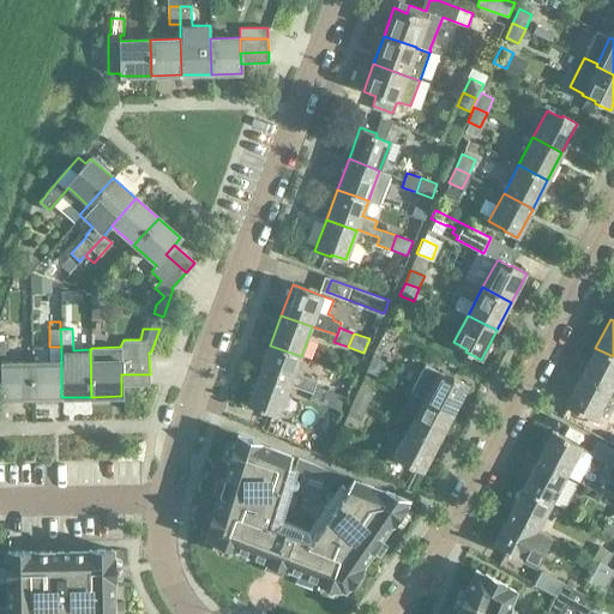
[(259,374),(289,386),(311,393),(313,385),(314,381),(294,374),(301,356),(270,345),(259,374)]
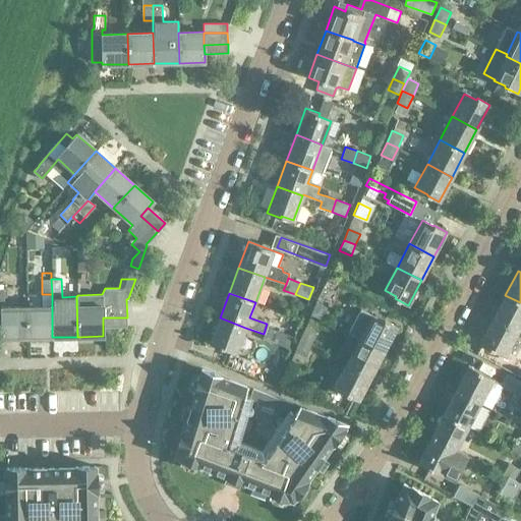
[(520,302),(505,295),(493,319),(517,332),(520,323),(520,302)]
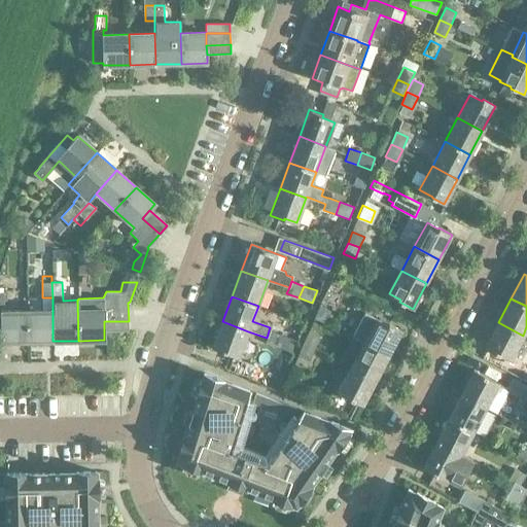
[(315,317),(326,322),(331,311),(320,306),(315,317)]
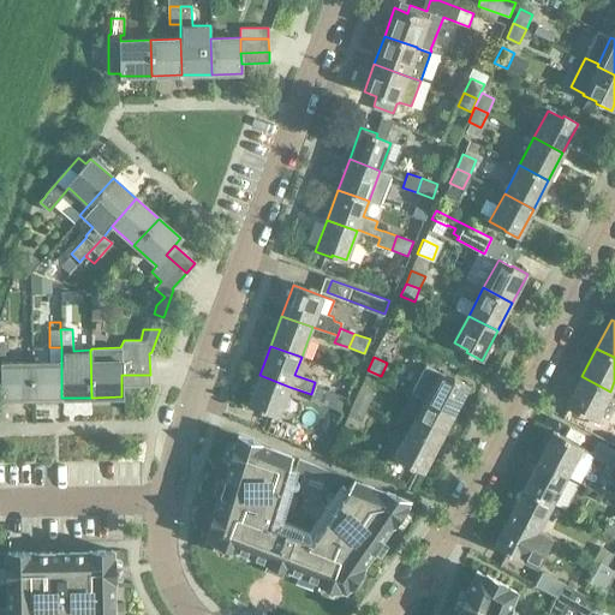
[(31,364),(31,399),(61,398),(61,363),(31,364)]
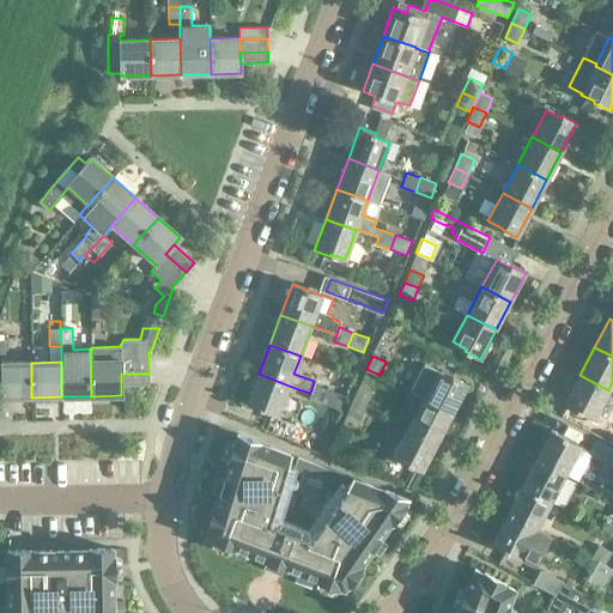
[(31,398),(31,363),(1,363),(1,398),(31,398)]
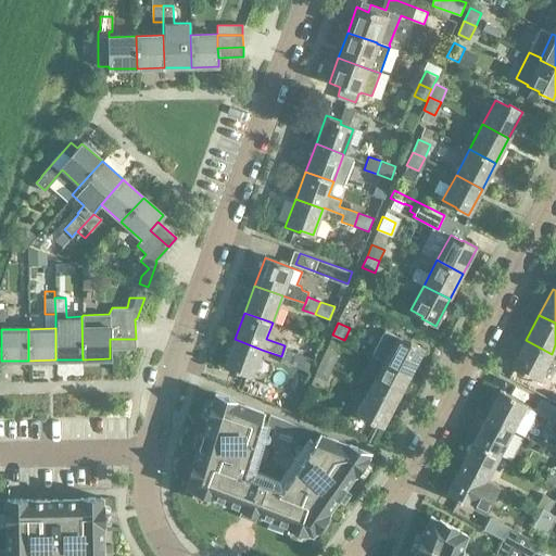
[(382,361),(409,375),(424,348),(409,341),(409,342),(386,330),(373,355),(382,361)]
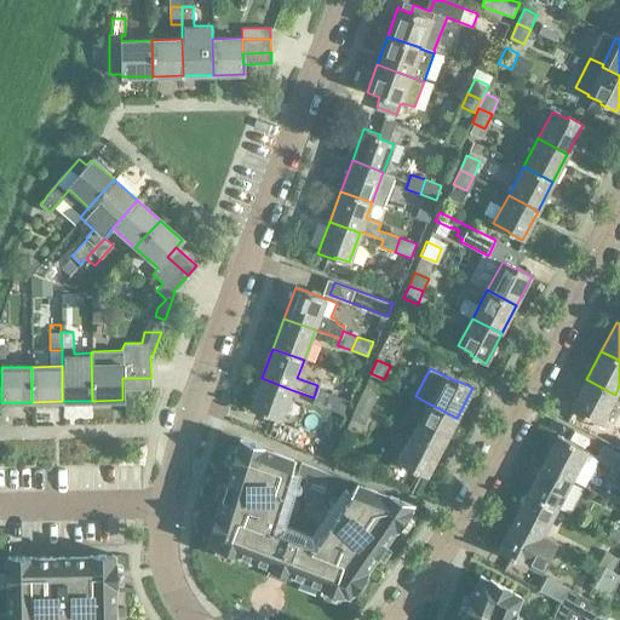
[(122,378),(122,390),(151,390),(151,378),(122,378)]
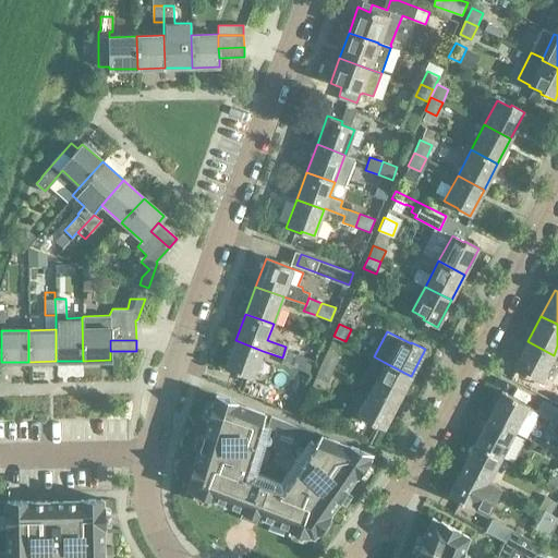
[(263,351),(235,340),(225,368),(239,374),(240,372),(253,377),(263,351)]
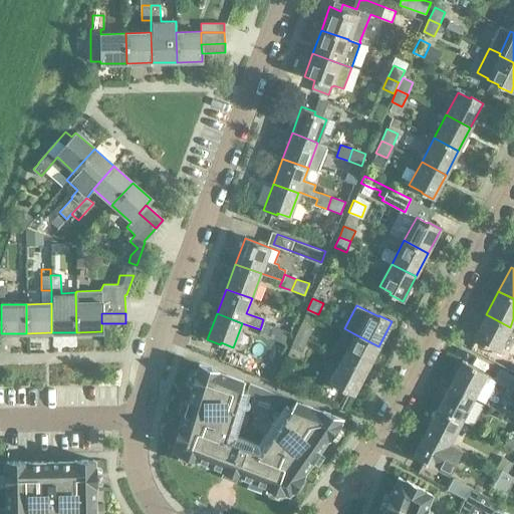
[(510,327),(486,314),(473,338),(486,345),(481,354),(492,360),(510,327)]
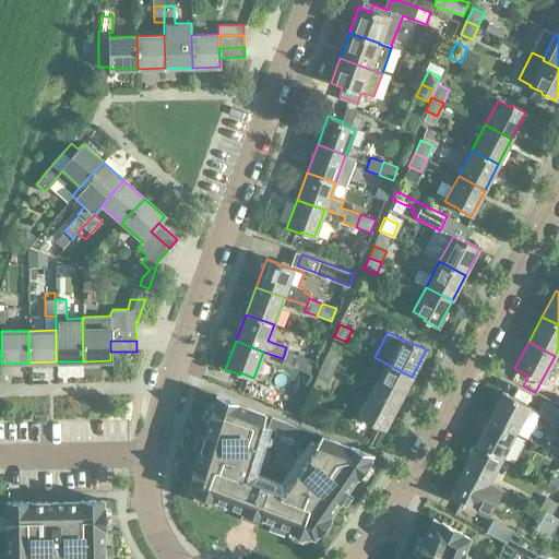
[(285,351),(283,358),(281,364),(294,368),(298,355),(285,351)]
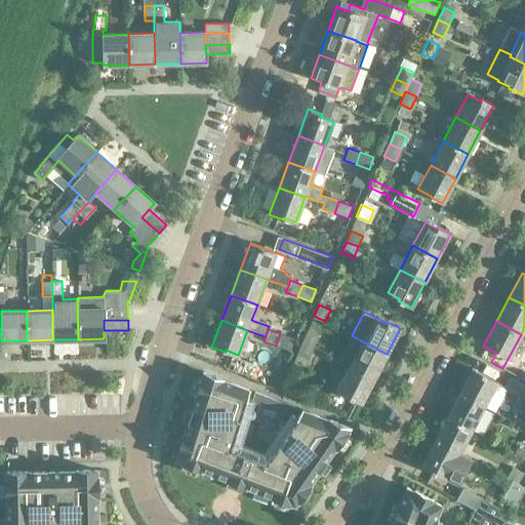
[(301,341),(314,347),(318,335),(306,330),(301,341)]
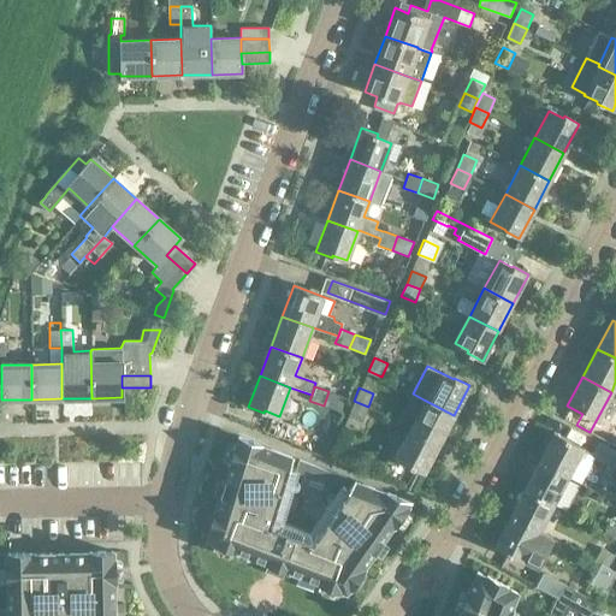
[(329,391),(324,406),(339,412),(345,397),(329,391)]
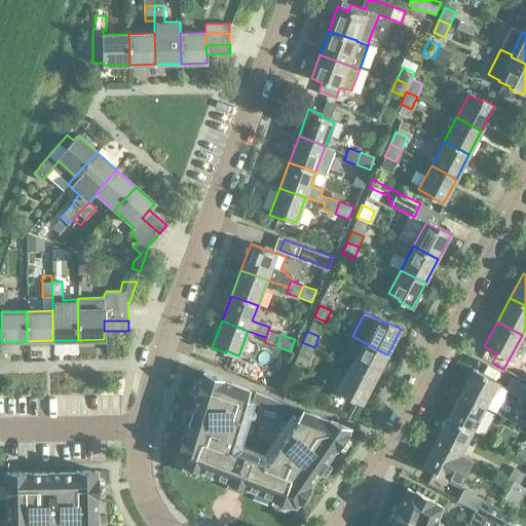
[(349,365),(375,378),(387,354),(362,341),(349,365)]
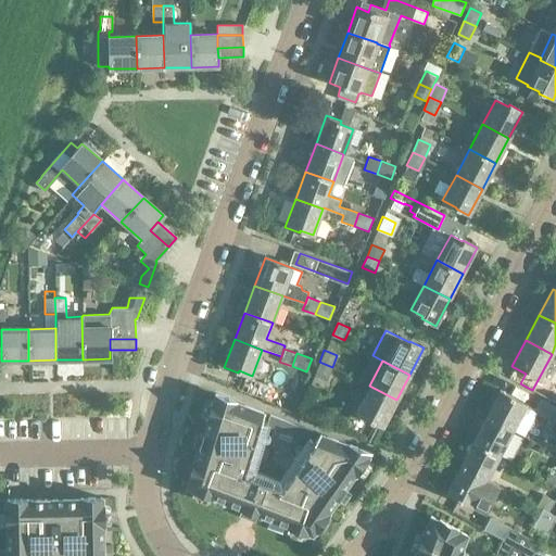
[(332,367),(319,362),(314,375),(327,379),(332,367)]
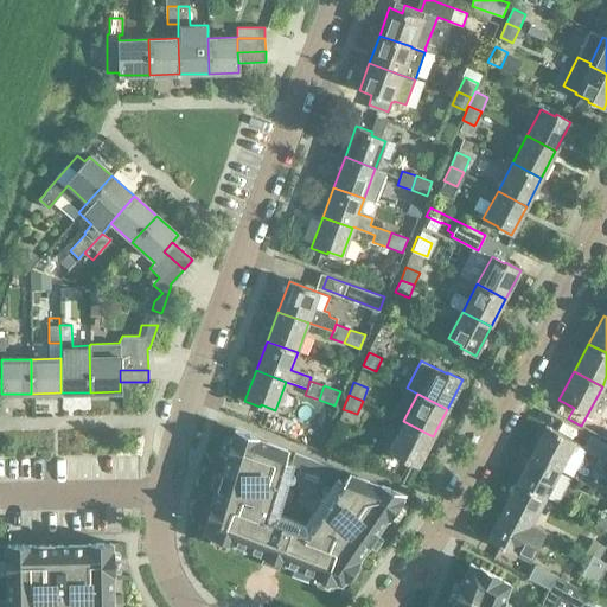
[(433,436),(403,421),(389,448),(402,455),(401,457),(417,465),(433,436)]
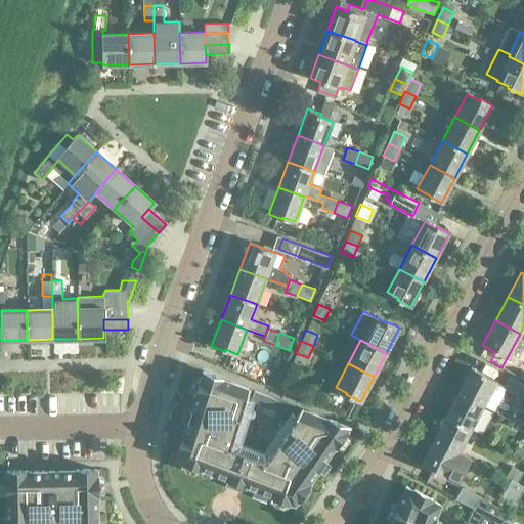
[(456,393),(481,406),(494,382),(483,377),(483,375),(470,367),(456,393)]
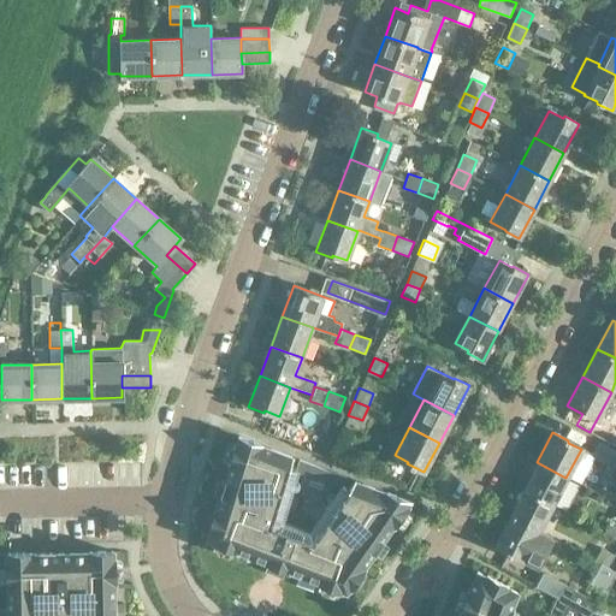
[(271,525),(291,456),(261,444),(238,436),(237,442),(236,442),(229,465),(230,465),(217,508),(215,508),(208,531),(209,532),(207,539),(213,540),(213,542),(236,550),(266,561),(266,562),(288,570),(289,569),(319,581),(318,582),(341,591),(341,590),(345,592),(349,587),(350,587),(363,568),(363,567),(392,525),(394,525),(408,505),(407,504),(409,501),(386,492),(355,480),(312,542),(301,537),(303,529),(280,521),(278,528),(271,525)]
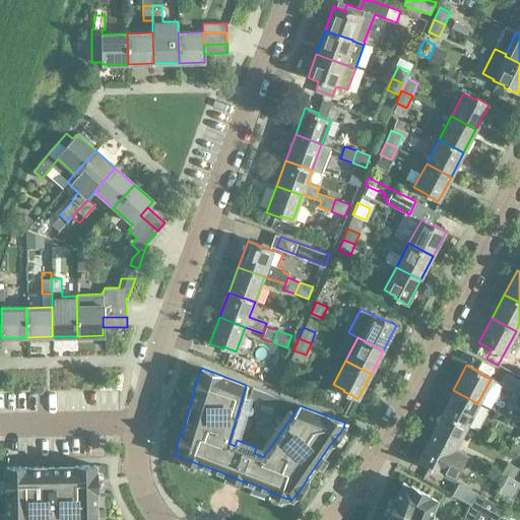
[(519,381),(505,373),(499,384),(519,395),(519,381)]
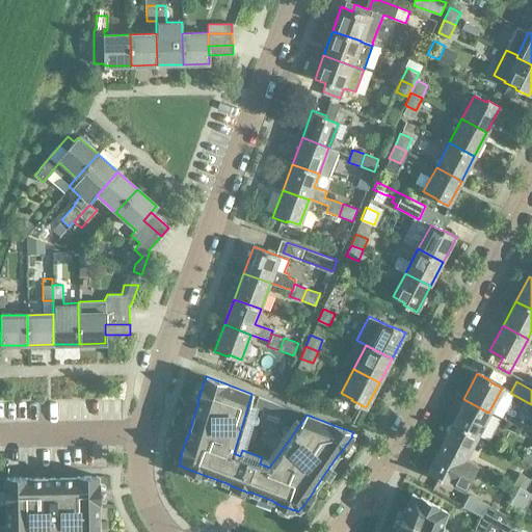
[(258,397),(255,407),(293,421),(299,413),(258,397)]
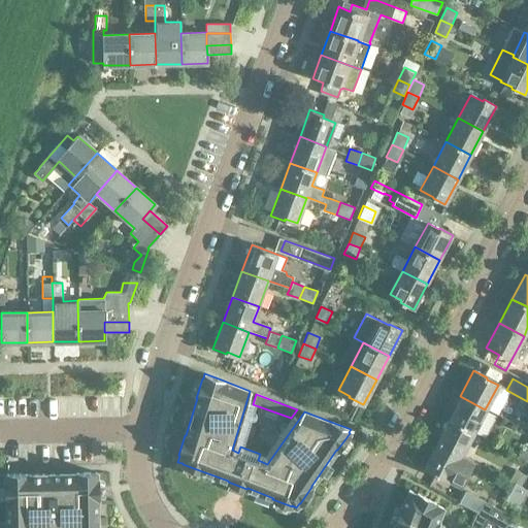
[(448,420),(472,432),(485,409),(460,396),(448,420)]
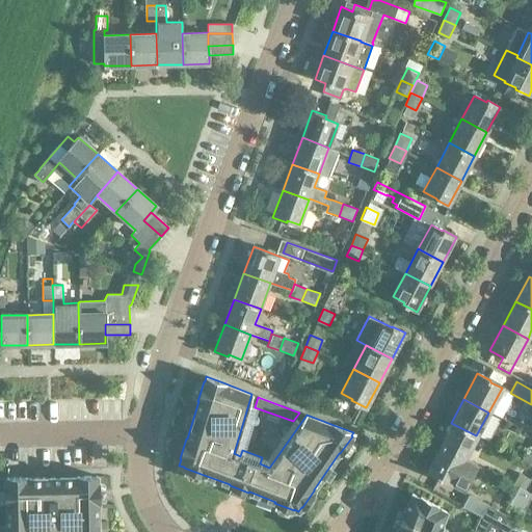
[(451,423),(439,447),(478,467),(479,464),(464,457),(476,435),(451,423)]
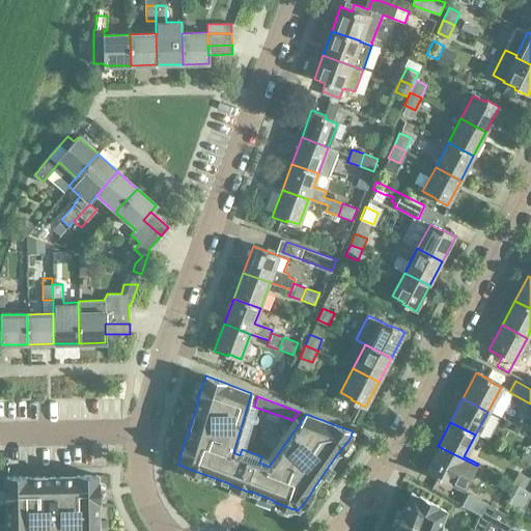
[(477,466),(438,446),(424,471),(438,477),(464,491),(477,466)]
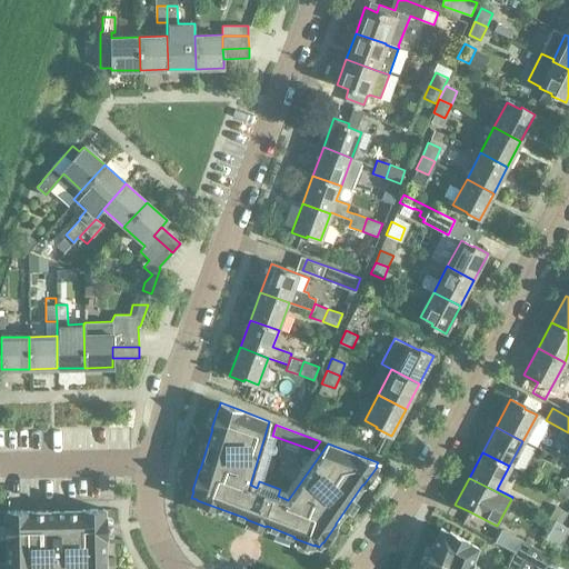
[(548,518),(560,525),(567,512),(555,506),(548,518)]
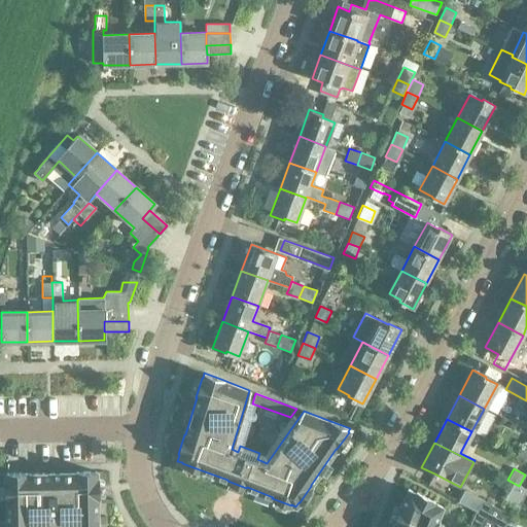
[(98,526),(97,498),(98,498),(98,478),(97,478),(97,471),(76,471),(76,472),(27,473),(27,472),(6,472),(6,480),(5,480),(6,500),(7,500),(6,526),(98,526)]
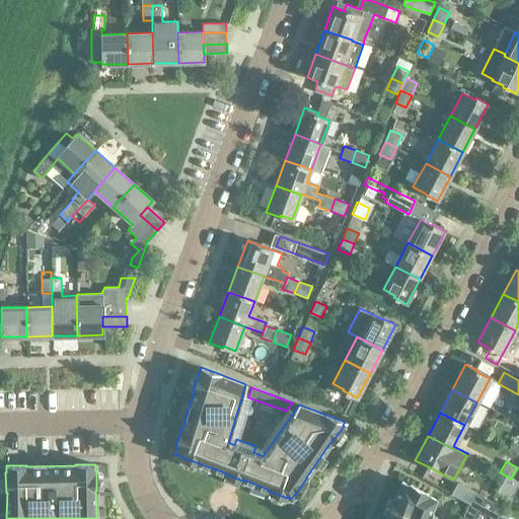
[(511,478),(500,472),(493,485),(504,491),(509,482),(511,478)]
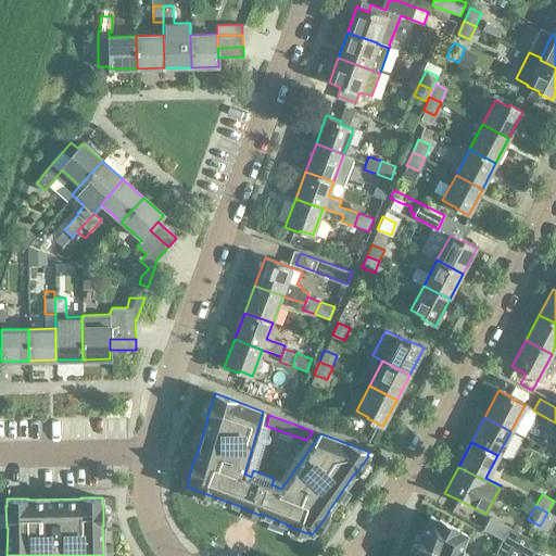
[(458,555),(462,548),(460,548),(466,534),(458,530),(458,529),(439,519),(439,520),(430,516),(424,533),(422,533),(415,553),(415,554),(414,555),(458,555)]
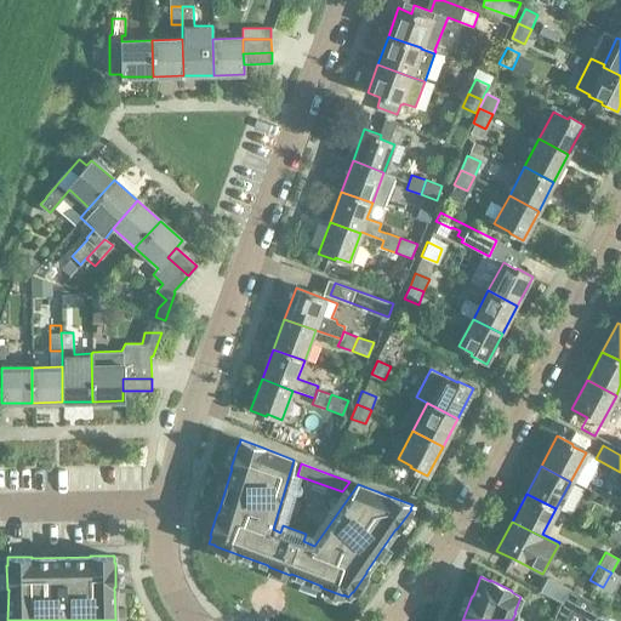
[(599,593),(614,600),(620,586),(620,581),(609,576),(603,587),(599,593)]
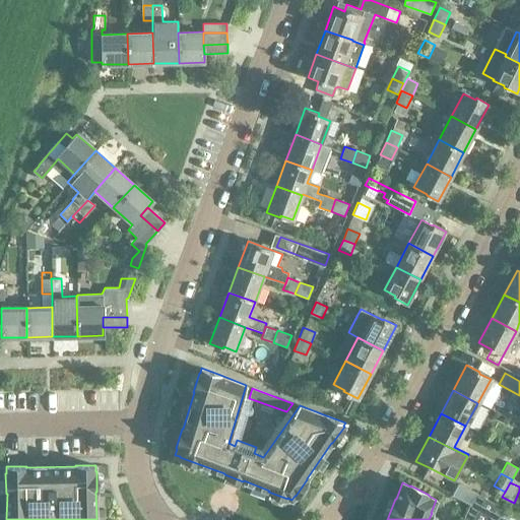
[(466,510),(482,519),(490,519),(498,505),(475,493),(466,510)]
